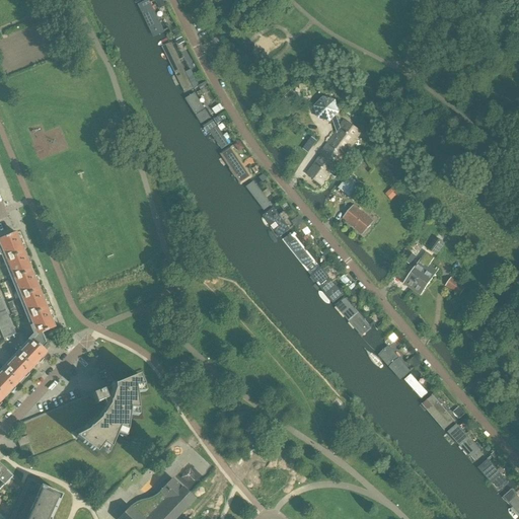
[(144,0),(144,2),(153,21),(156,22),(159,20),(160,18),(150,0),(144,0)]
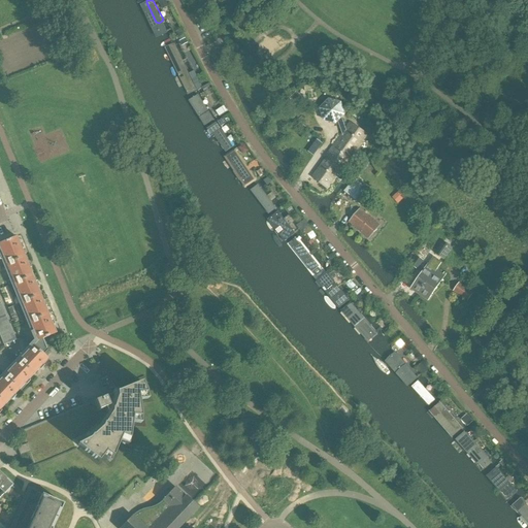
[(168,42),(177,62),(179,63),(183,62),(184,60),(174,39),(172,38),(169,40),(168,42)]
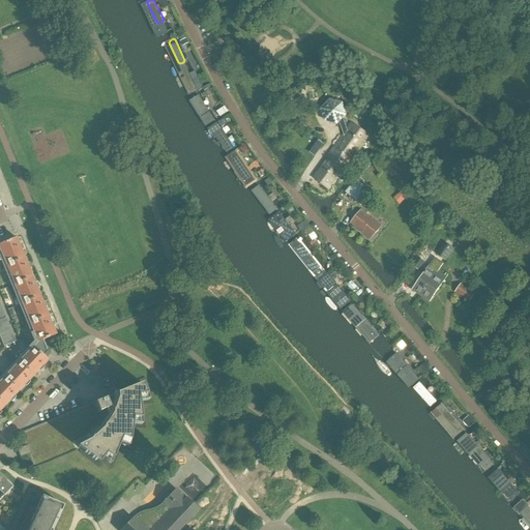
[(193,88),(203,107),(206,107),(209,106),(209,102),(199,84),(196,83),(193,85),(193,88)]
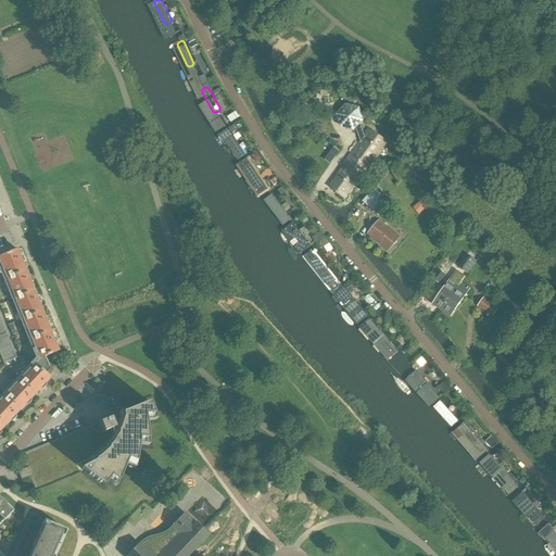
[(301,108),(301,110),(302,112),(304,114),(306,114),(308,113),(311,111),(311,109),(310,106),(308,104),(305,104),(303,105),(301,108)]
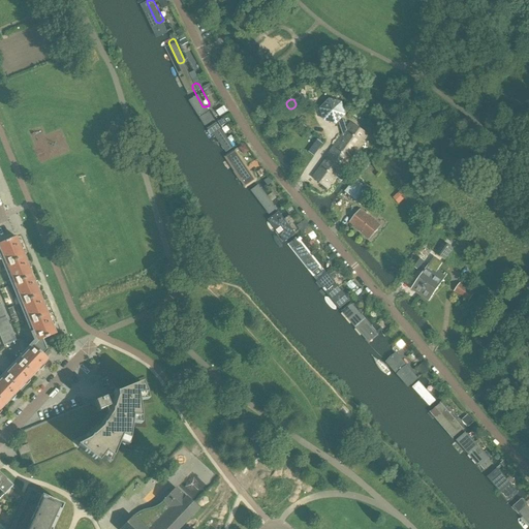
[(350,123),(347,128),(346,129),(342,117),(344,115),(341,102),(330,100),(321,109),(324,120),(336,123),(338,121),(342,133),(324,157),(327,158),(313,178),(328,188),(336,178),(341,181),(341,182),(347,175),(347,174),(342,169),(368,135),(350,123)]
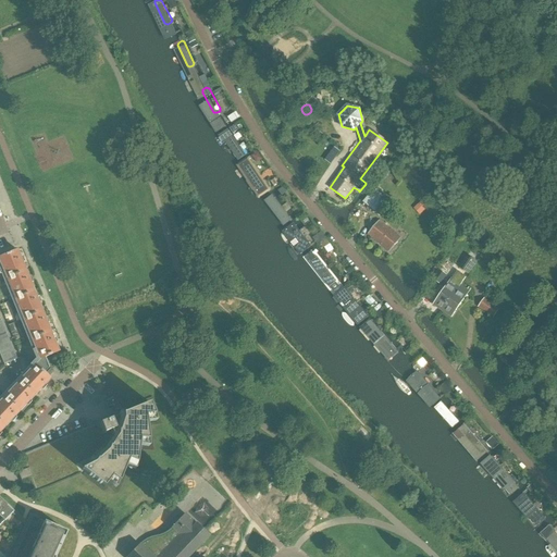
[(224,137),(236,157),(239,157),(243,156),(243,152),(231,133),(227,133),(225,134),(224,137)]
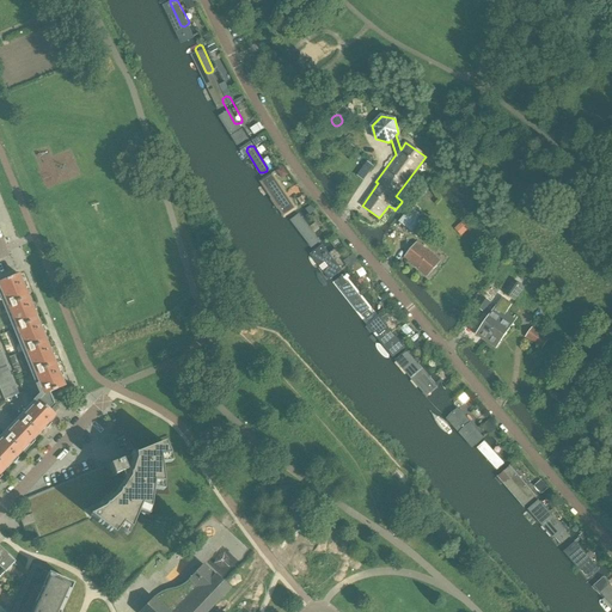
[(270,178),(285,199),(288,199),(291,197),(292,194),(277,173),(274,172),(270,175),(270,178)]
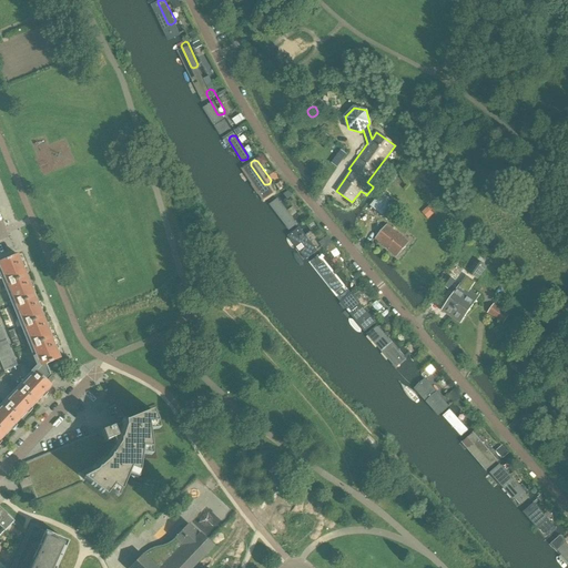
[(276,203),(291,221),(293,222),(296,220),(296,216),(283,198),(280,198),(276,200),(276,203)]
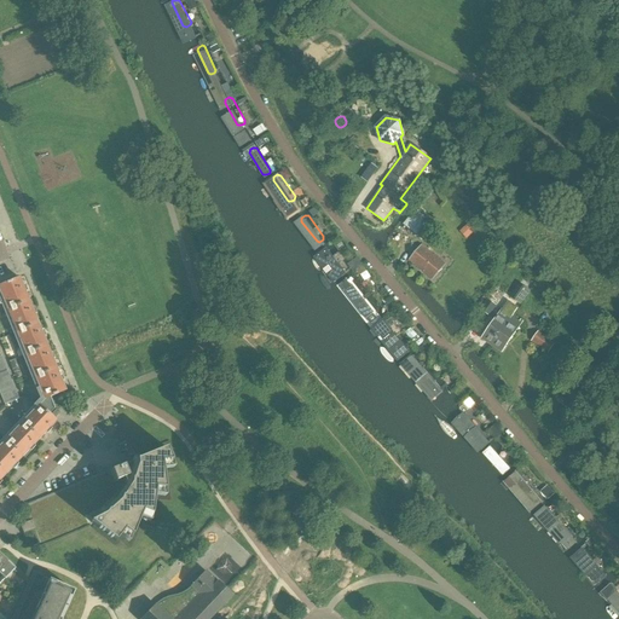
[(323,249),(339,270),(342,270),(345,268),(346,265),(330,244),(327,244),(324,246),(323,249)]
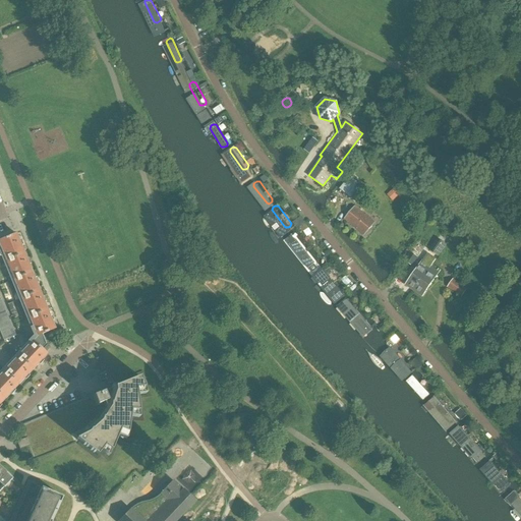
[(344,219),(364,236),(374,223),(354,207),(344,219)]
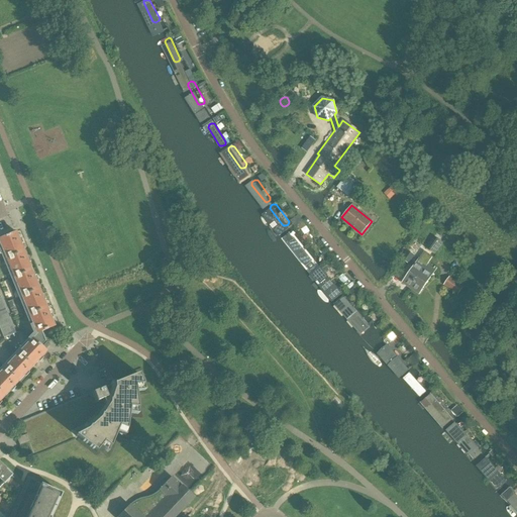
[(0,238),(0,246),(5,259),(23,250),(16,232),(0,238)]
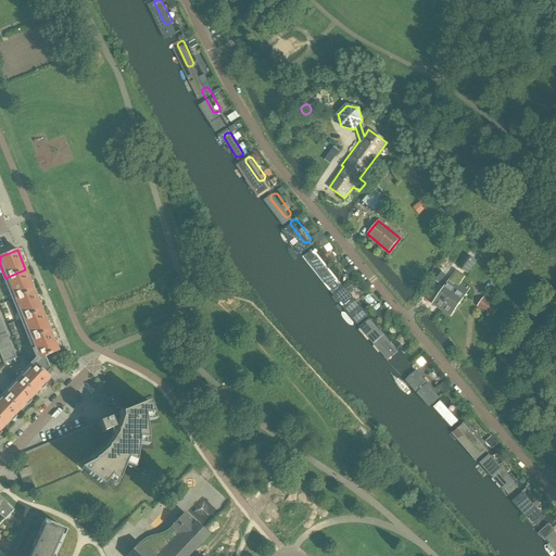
[(314,255),(328,274),(331,274),(333,272),(335,269),(320,251),(317,251),(315,253),(314,255)]
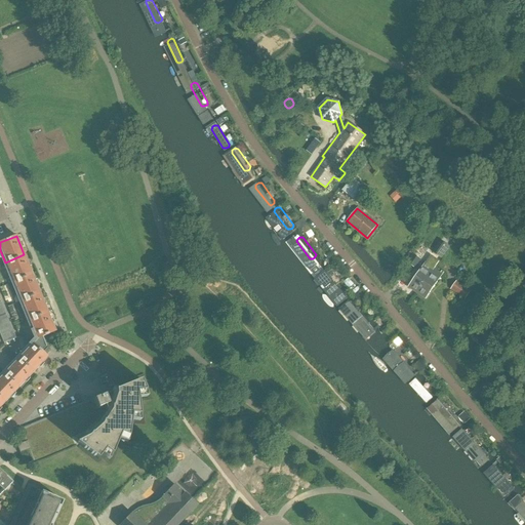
[(449,246),(441,241),(433,252),(441,258),(449,246)]
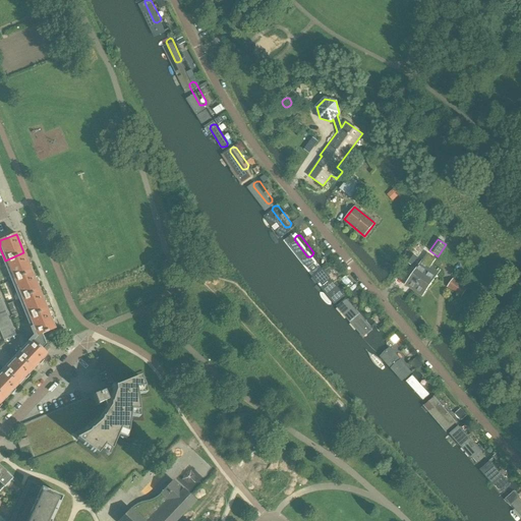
[(403,259),(409,264),(414,255),(418,258),(419,256),(418,255),(420,251),(412,246),(403,259)]
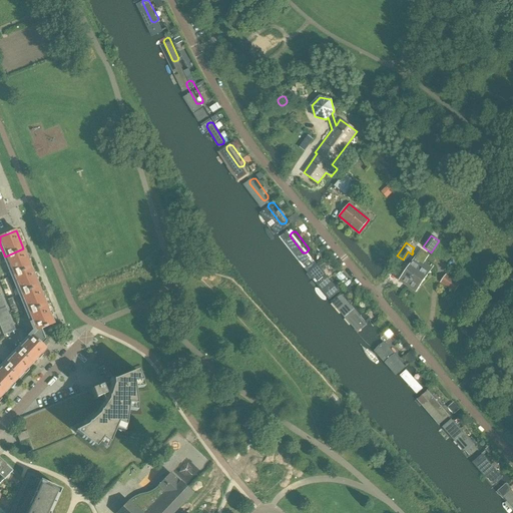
[(5,257),(13,276),(31,268),(23,248),(5,257)]
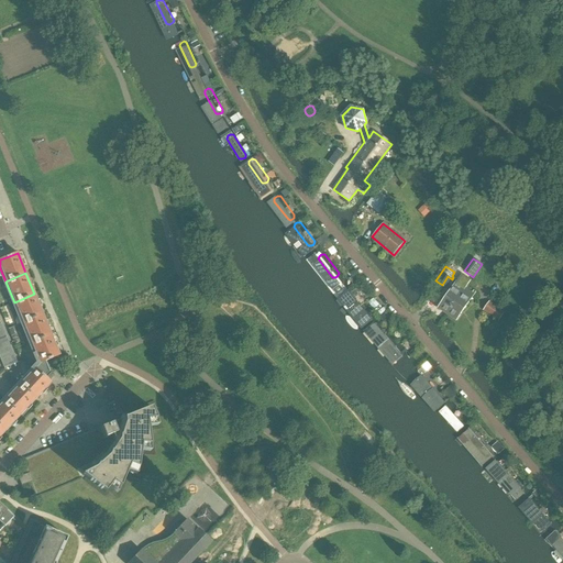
[(438,308),(448,315),(465,288),(466,286),(457,279),(438,308)]
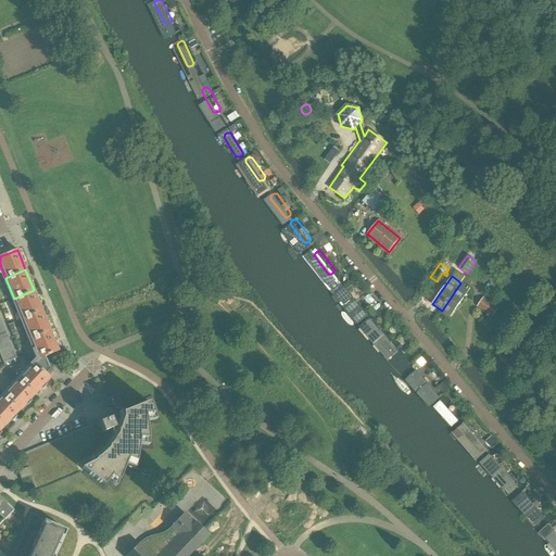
[(339,289),(353,306),(356,307),(358,305),(359,302),(345,285),(342,283),(339,286),(339,289)]
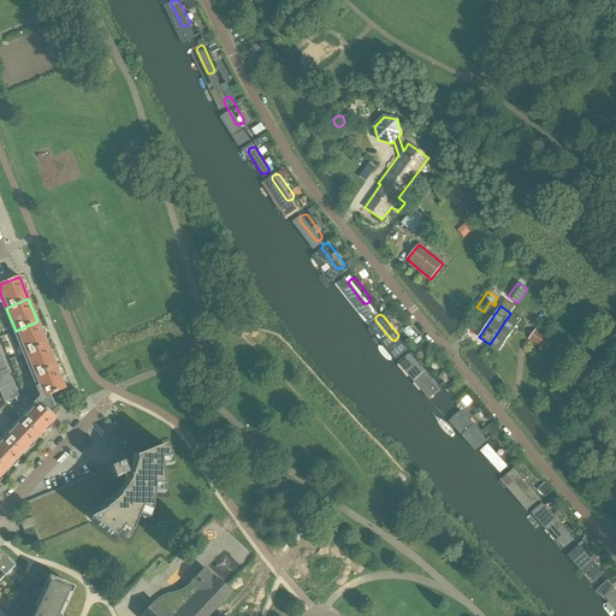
[(509,315),(490,344),(499,351),(519,321),(520,319),(517,318),(516,320),(509,315)]
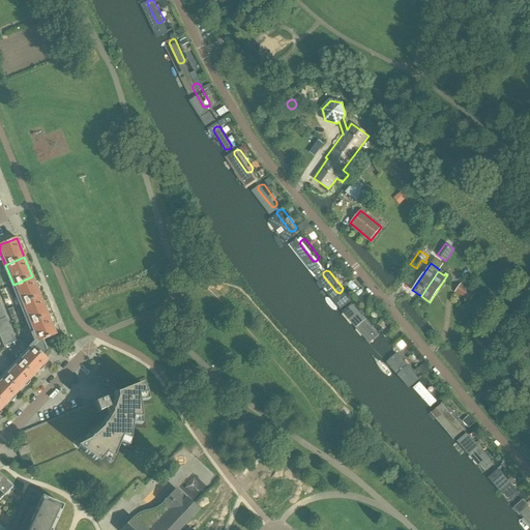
[(13,285),(21,304),(40,296),(32,276),(13,285)]
